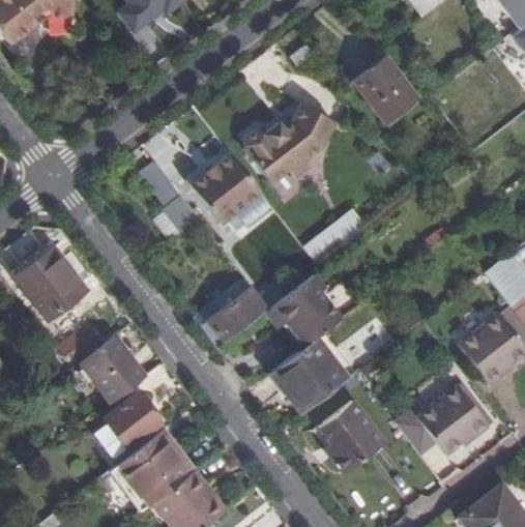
[(0,0),(0,29),(11,45),(46,18),(76,12),(74,0),(0,0)]
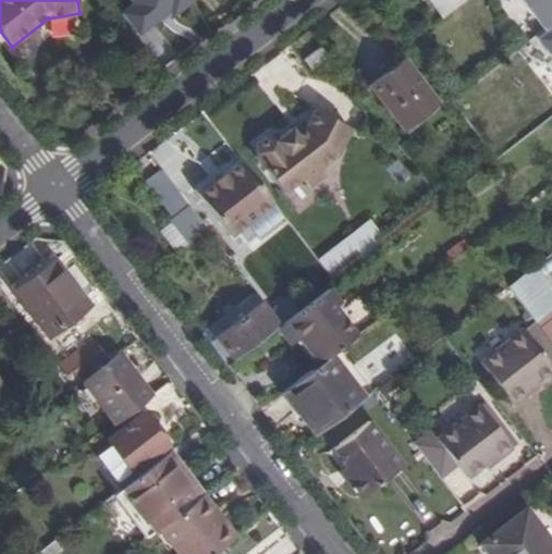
[(433,0),(445,15),(465,0),(433,0)]
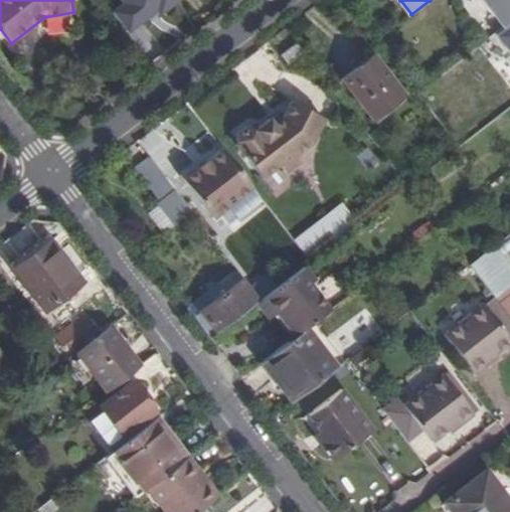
[(481,0),(503,29),(509,24),(509,0),(481,0)]
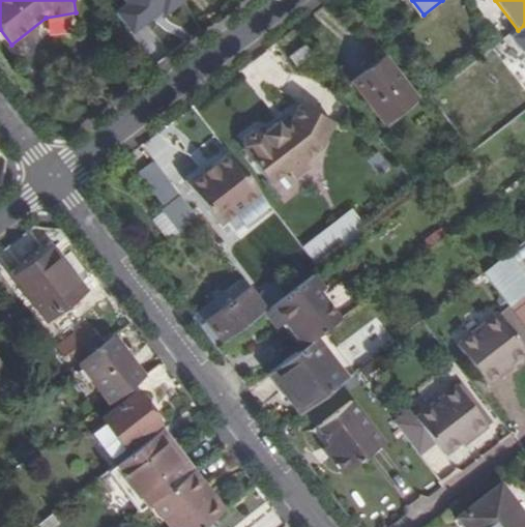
[(139,18),(126,27),(154,68),(168,58),(139,18)]
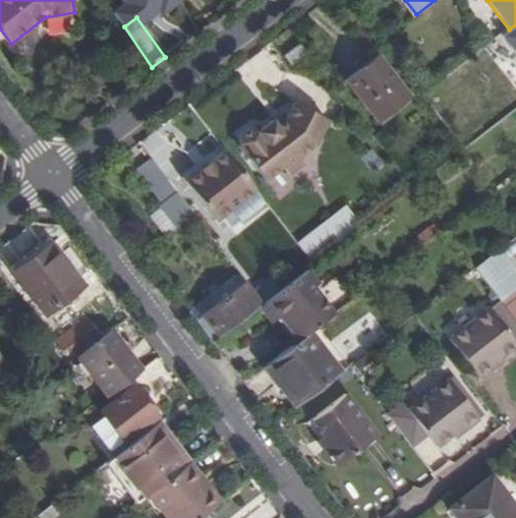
[(299,42),(286,52),(293,61),(306,51),(299,42)]
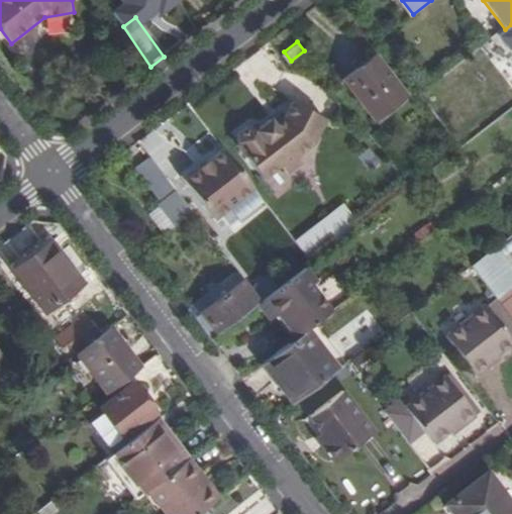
[(360,63),(364,67),(375,59),(371,54),(360,63)]
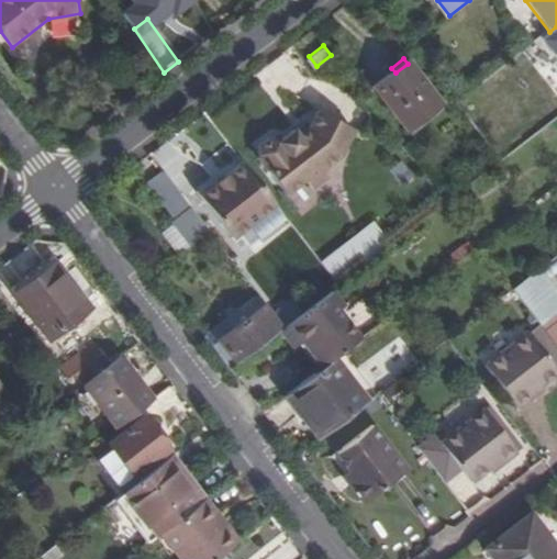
[(410,62),(408,64),(396,73),(392,75),(397,80),(382,90),(412,129),(443,105),(410,62)]
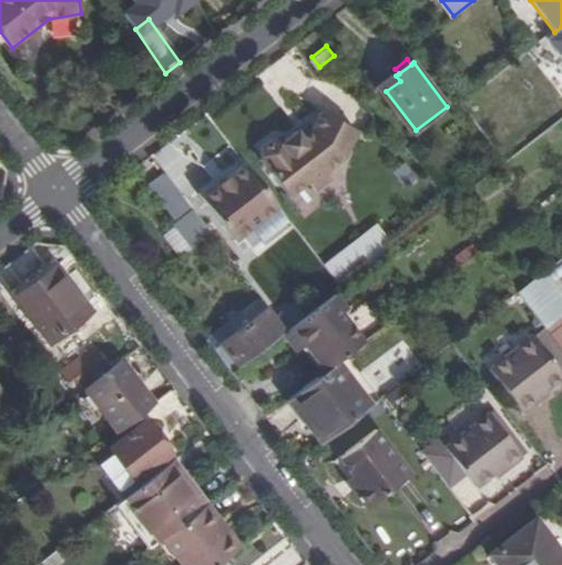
[(400,81),(396,76),(382,87),(386,91),(400,81)]
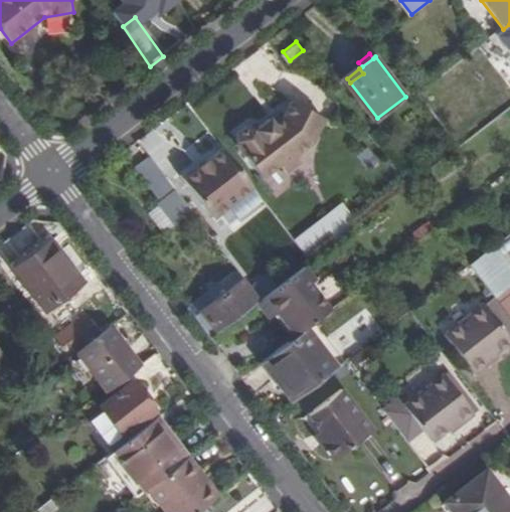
[(314,142),(327,118),(294,101),(285,117),(282,120),(274,126),(271,122),(269,120),(256,130),(253,128),(246,127),(236,134),(236,141),(237,144),(236,144),(263,178),(277,167),(283,175),(297,165),(292,159),(314,142)]
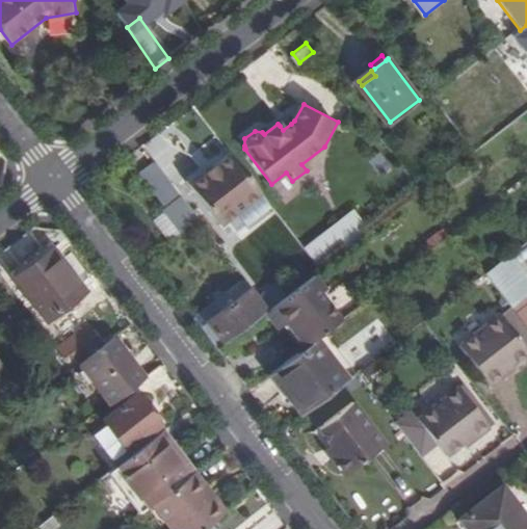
[(394,128),(417,112),(412,106),(390,122),(394,128)]
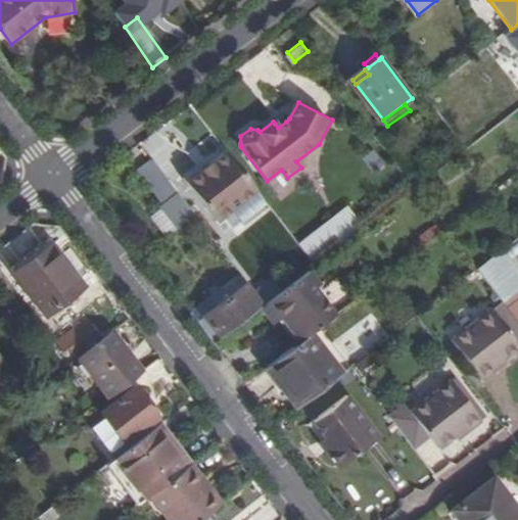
[(283,117),(275,124),(278,128),(286,122),(283,117)]
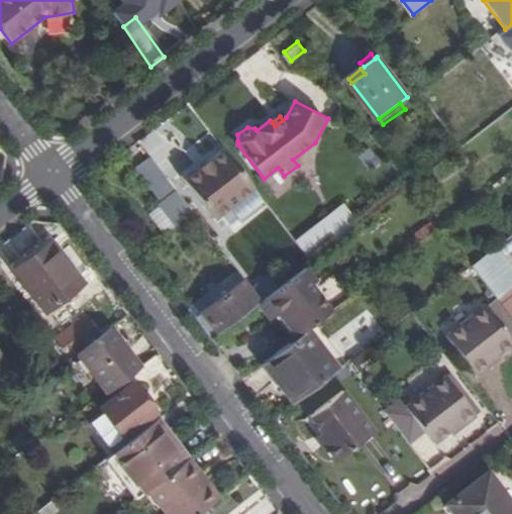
[(371,147),(361,156),(371,169),(381,161),(371,147)]
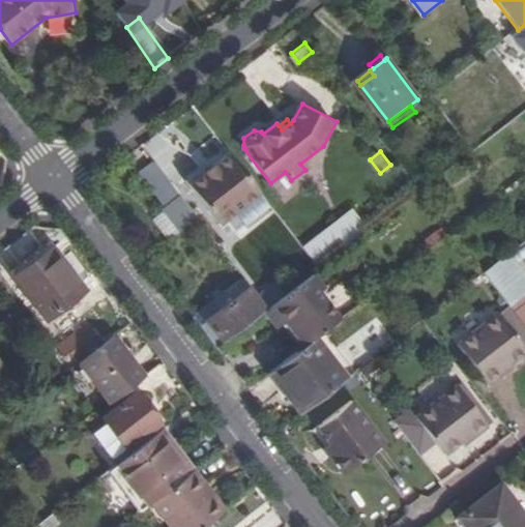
[(261,193),(230,153),(188,185),(220,225),(261,193)]
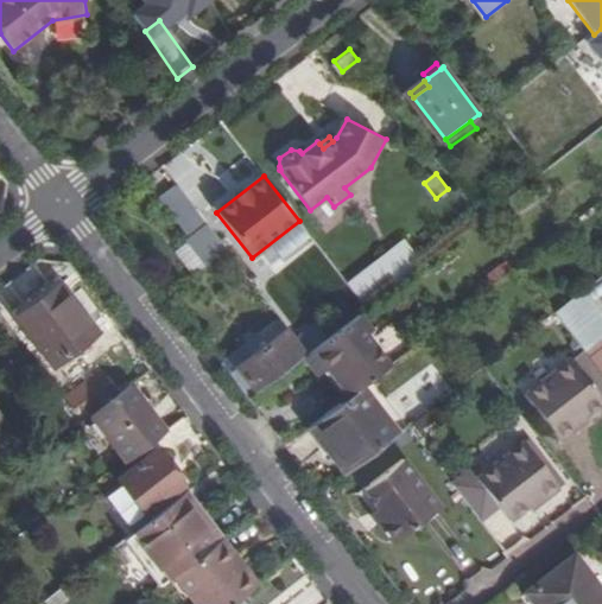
[(196,209),(177,184),(160,197),(190,237),(185,240),(203,265),(227,248),(196,209)]
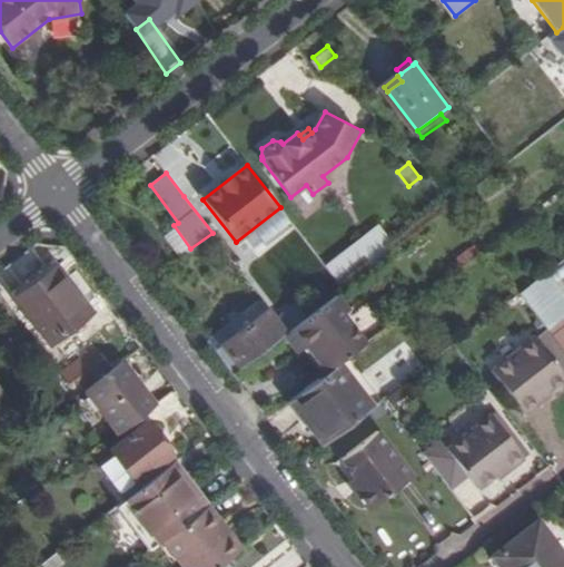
[(190,248),(174,225),(160,235),(177,258),(190,248)]
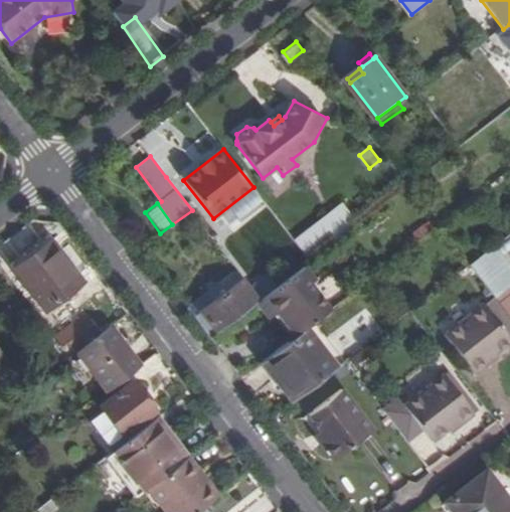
[(332,218),(344,234),(355,225),(343,209),(332,218)]
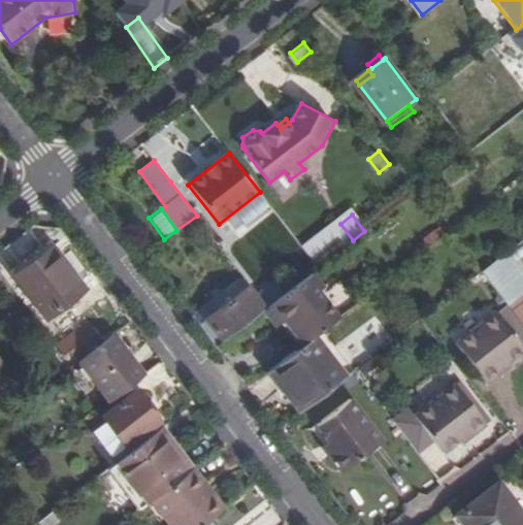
[(329,228),(307,239),(316,255),(337,242),(329,228)]
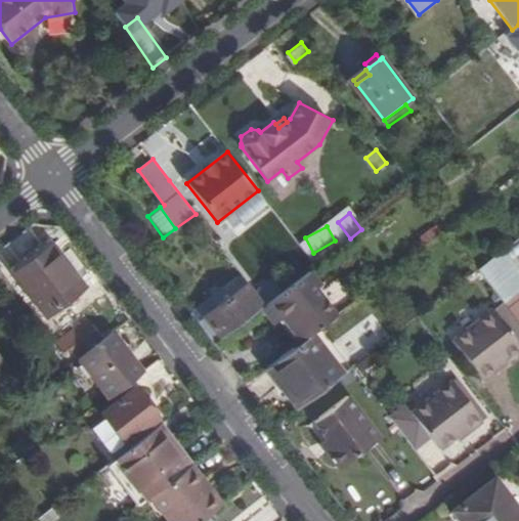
[(439,234),(433,228),(421,237),(427,245),(439,234)]
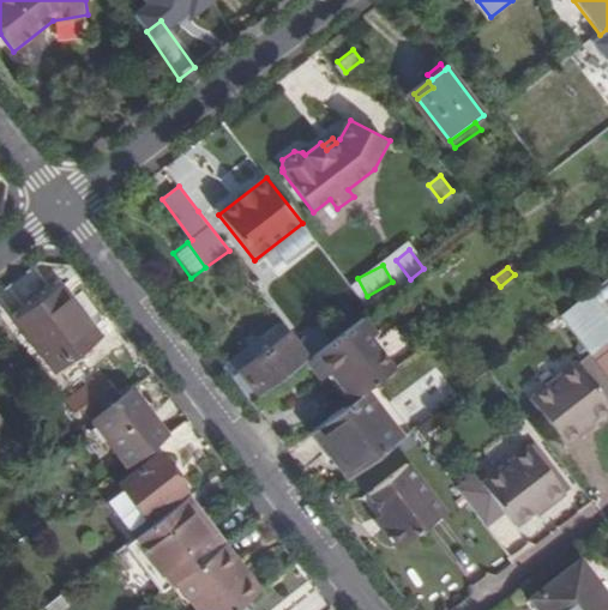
[(14,315),(18,320),(60,289),(65,287),(61,279),(14,315)]
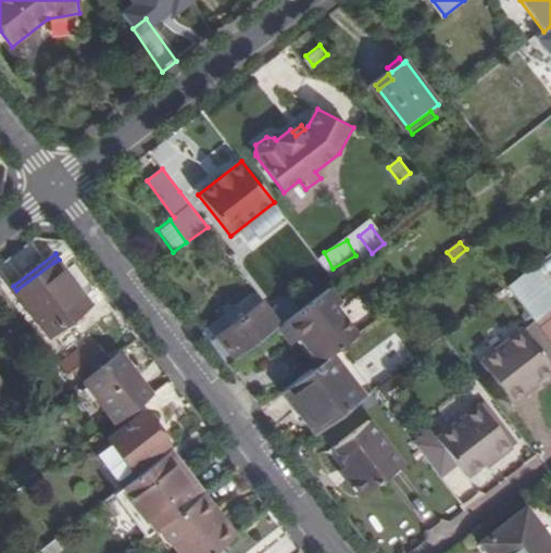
[(54,262),(16,290),(50,334),(88,305),(54,262)]
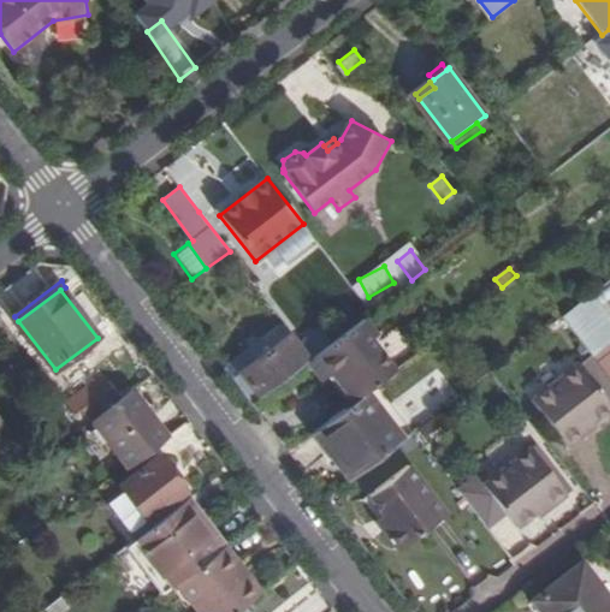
[(599,364),(609,356),(609,327),(587,298),(563,316),(592,355),(599,364)]
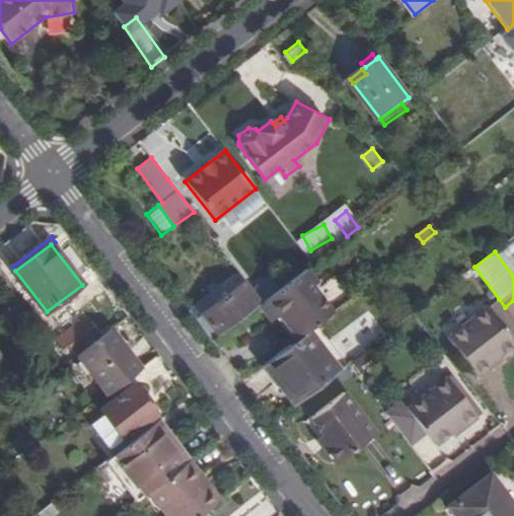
[(318,322),(336,309),(320,289),(305,269),(263,300),(260,303),(270,314),(278,308),(300,337),(310,328),(318,322)]
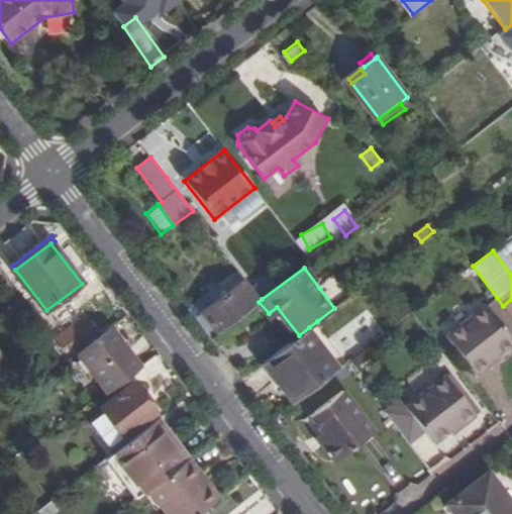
[(245,279),(238,270),(189,308),(197,317),(203,313),(202,312),(245,279)]
